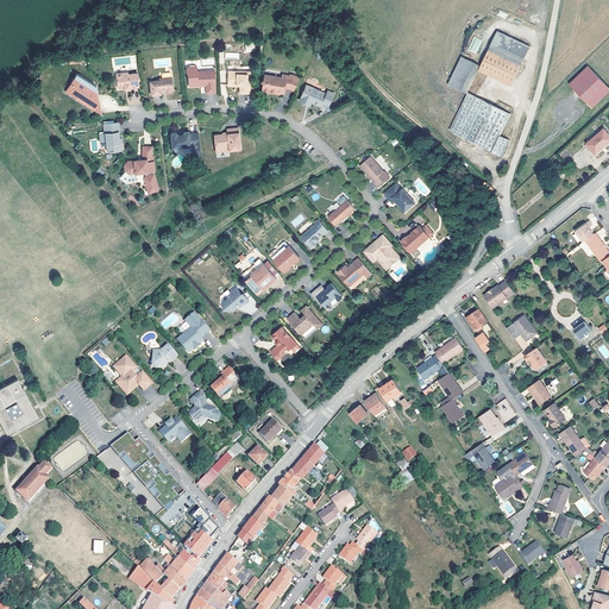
[(479,67),(477,70),(509,87),(528,48),(497,32),(479,67)]
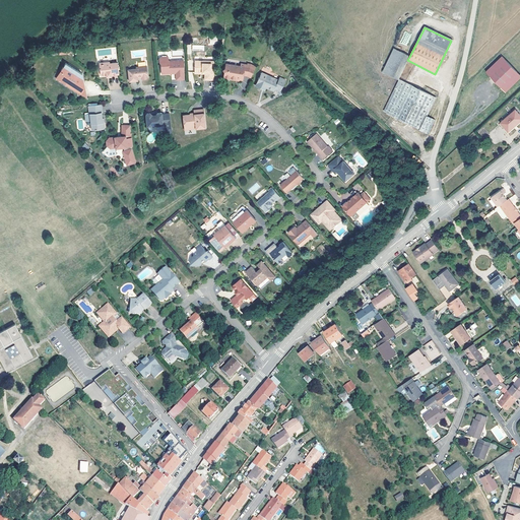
[(405,31),(403,35),(407,38),(405,40),(407,42),(411,36),(405,31)]
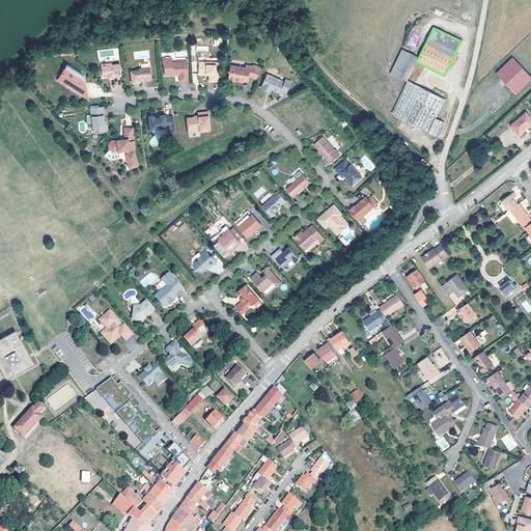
[(389,74),(406,82),(407,81),(416,61),(418,58),(401,50),(389,74)]
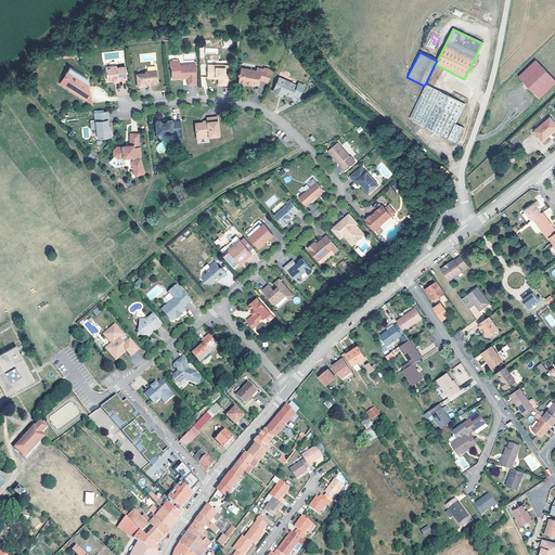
[(170,61),(169,62),(170,66),(171,67),(171,79),(180,78),(179,77),(184,77),(186,76),(188,85),(196,85),(195,64),(179,64),(179,60),(170,61)]
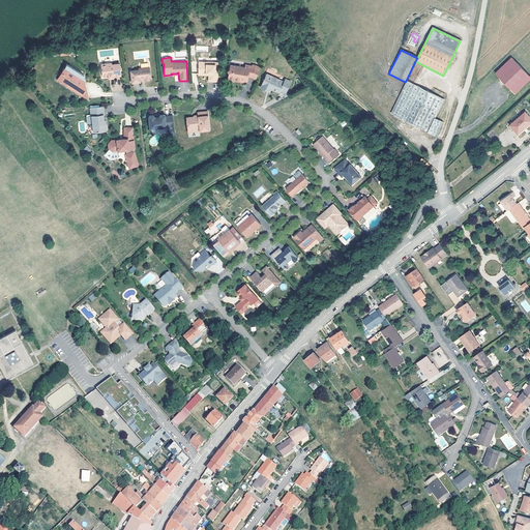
[(494,72),(513,94),(529,78),(510,57),(494,72)]
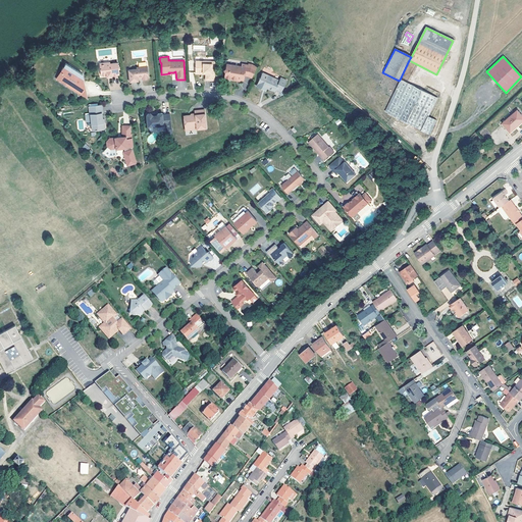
[(248,61),(227,58),(225,60),(223,67),(221,69),(223,71),(222,77),(224,81),(228,81),(230,80),(233,81),(236,80),(242,81),(243,80),(238,79),(236,79),(233,79),(231,79),(230,77),(223,75),(224,70),(223,69),(224,68),(225,63),(241,65),(241,63),(250,64),(255,67),(256,66),(251,63),(247,63),(248,61)]
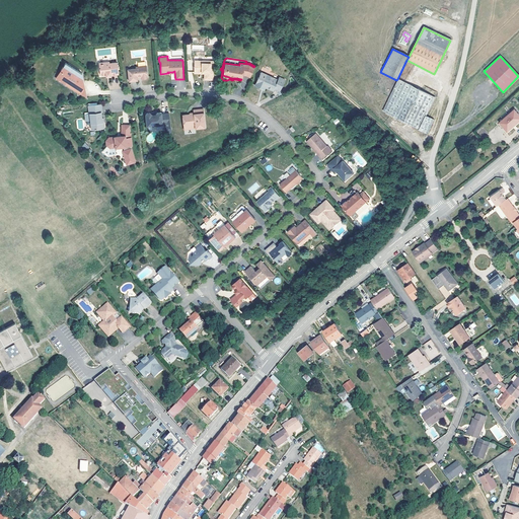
[(213,63),(201,63),(201,60),(194,60),(194,72),(202,72),(204,72),(204,73),(204,79),(212,79),(213,63)]
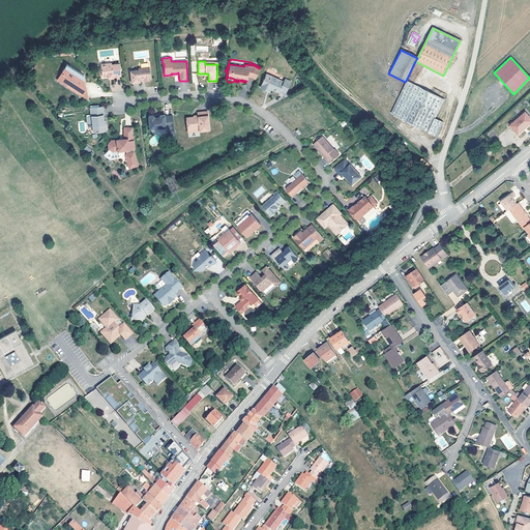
[(82,75),(65,63),(60,70),(61,71),(58,76),(66,86),(77,92),(86,90),(82,75)]
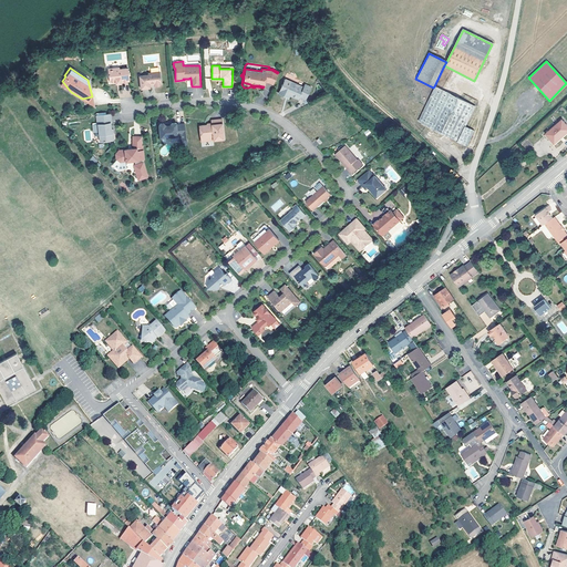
[(127,69),(119,70),(119,68),(107,69),(109,83),(115,82),(117,82),(120,82),(120,83),(129,82),(127,69)]
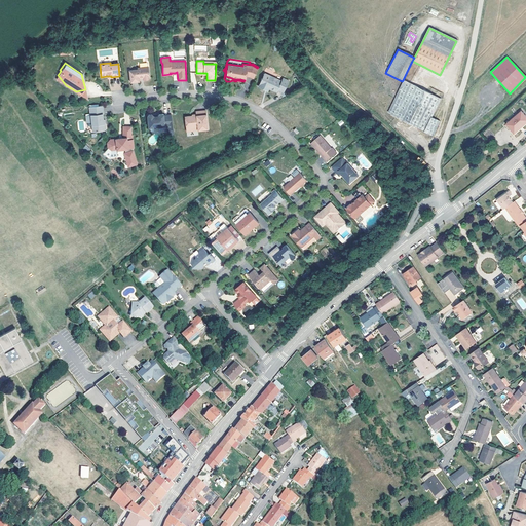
[(242,66),(227,64),(226,69),(225,70),(226,71),(225,76),(232,78),(233,79),(235,79),(237,79),(239,79),(245,80),(245,75),(249,76),(250,75),(253,76),(257,68),(252,65),(242,64),(242,66)]
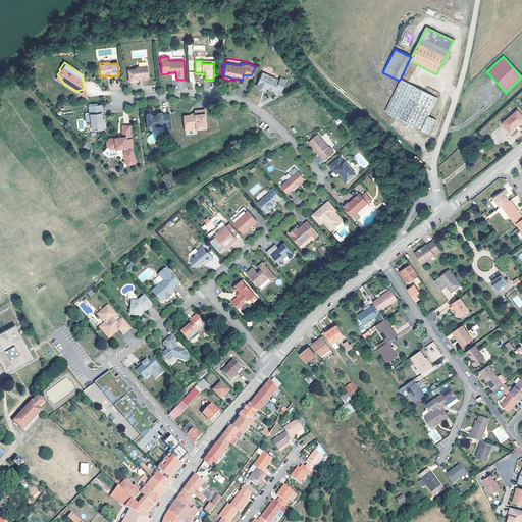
[(139,68),(131,69),(132,82),(141,81),(140,77),(142,77),(144,77),(145,79),(149,79),(150,76),(149,65),(139,66),(139,68)]
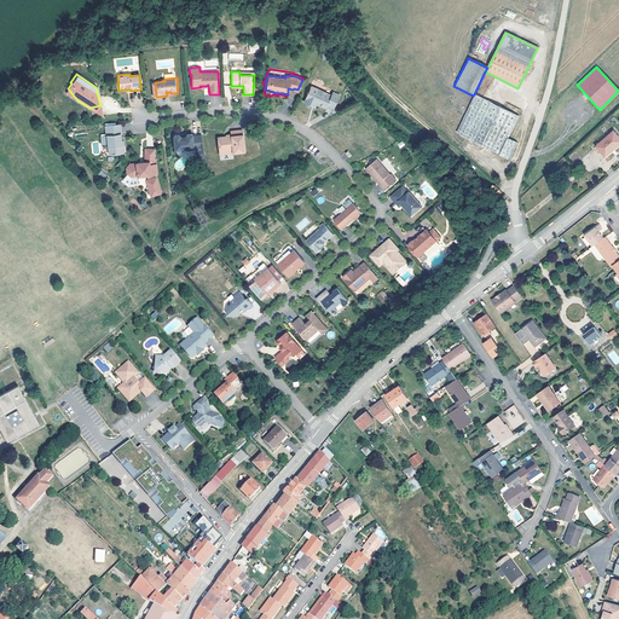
[(77,100),(68,88),(71,84),(70,82),(64,92),(77,100)]
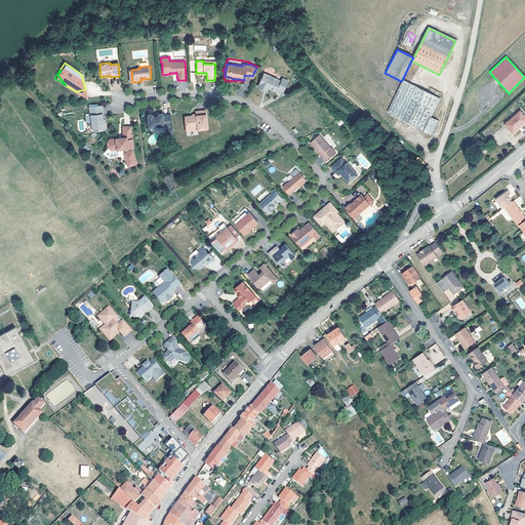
[(276,70),(273,77),(280,80),(281,78),(283,74),(276,70)]
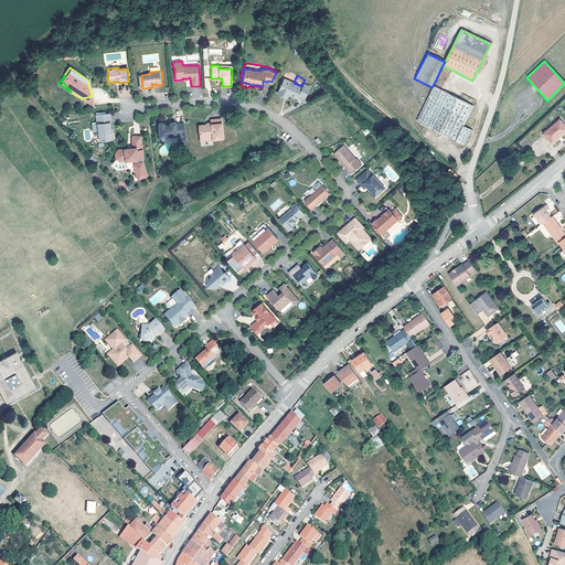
[(301,86),(284,78),(277,93),(283,95),(284,93),(286,94),(288,95),(296,98),(298,96),(304,98),(309,86),(302,84),(301,86)]
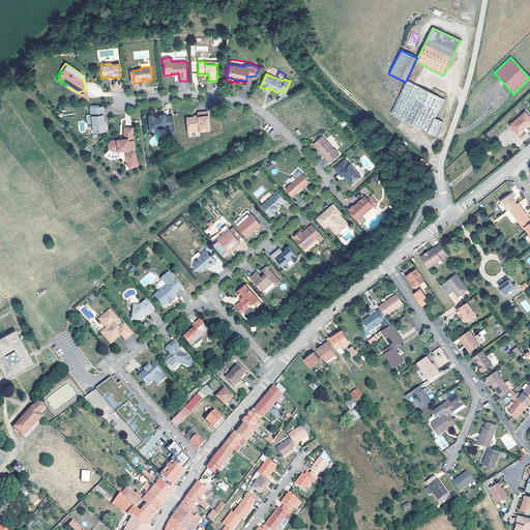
[(405,82),(389,114),(425,131),(442,99),(406,81),(405,82)]
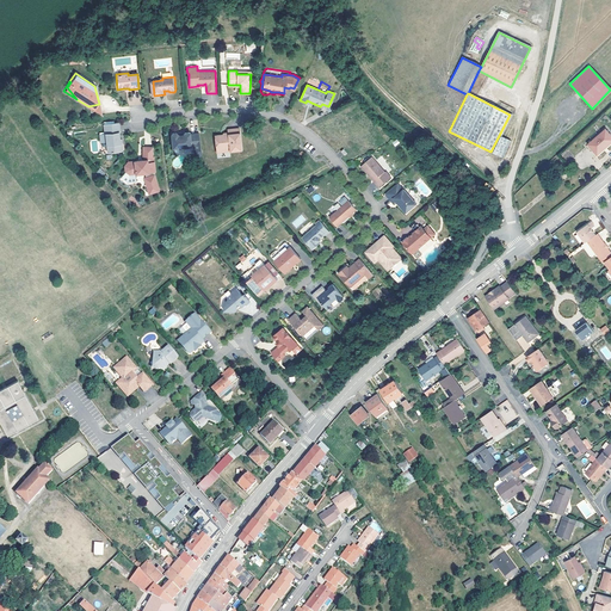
[(99,107),(99,104),(88,106),(102,115),(99,107)]
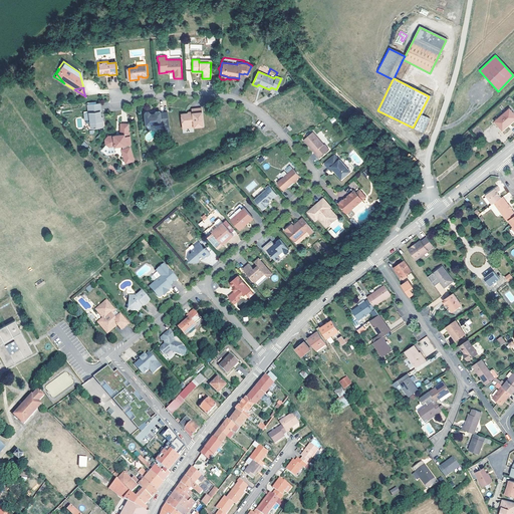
[(87,112),(88,112),(99,111),(100,111),(99,103),(86,104),(87,112)]
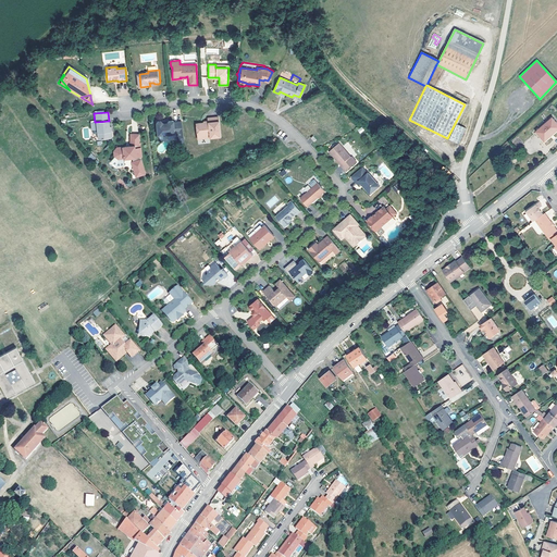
[(196,123),(195,125),(197,139),(219,137),(217,118),(207,119),(207,121),(207,124),(205,124),(203,124),(201,123),(196,123)]
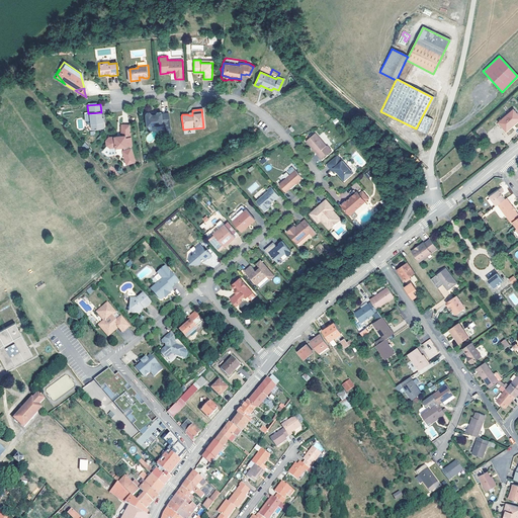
[(517,119),(517,115),(513,109),(499,121),(506,131),(517,119)]
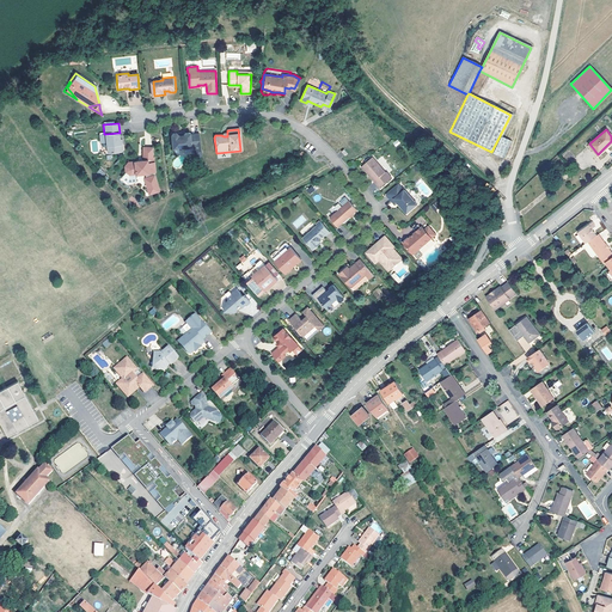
[(118,133),(105,134),(106,141),(108,153),(121,152),(122,150),(122,146),(121,145),(120,142),(120,140),(118,133)]
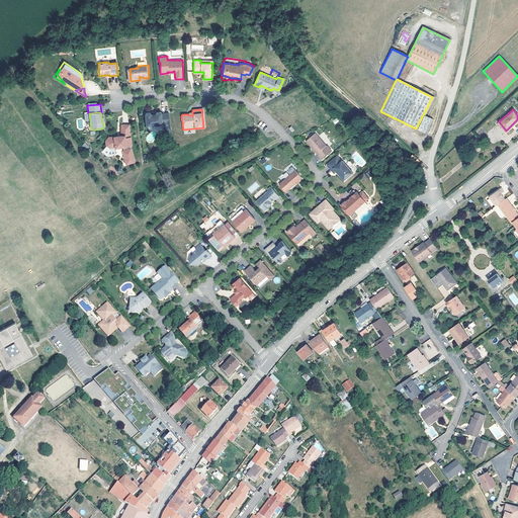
[(146,113),(144,115),(146,126),(163,124),(164,128),(169,127),(167,113),(160,113),(160,112),(155,113),(155,114),(153,114),(151,114),(150,114),(149,112),(146,113)]
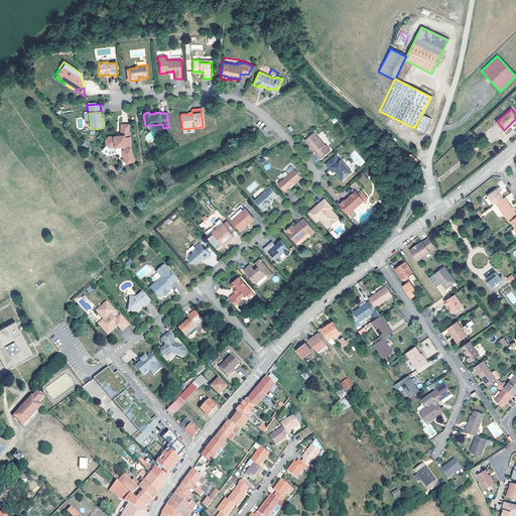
[(416,130),(426,134),(431,118),(421,115),(416,130)]
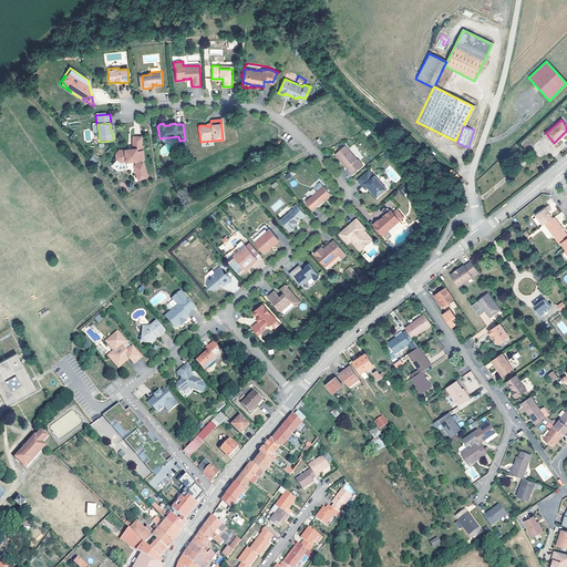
[(132,146),(132,148),(138,148),(138,151),(142,150),(142,146),(141,145),(141,137),(132,137),(132,145),(132,146)]
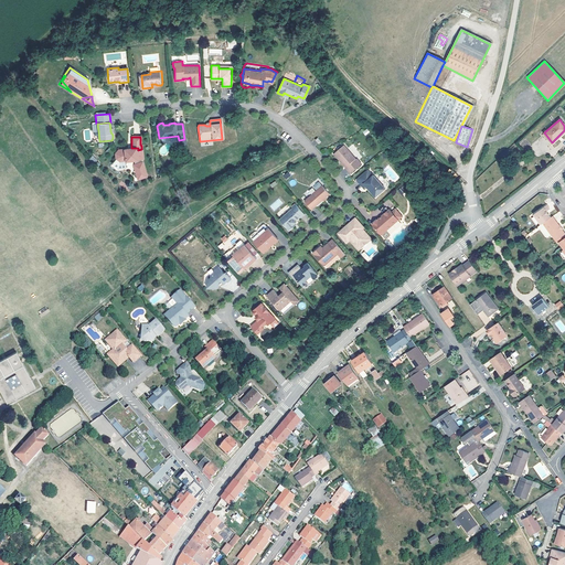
[(355,159),(343,145),(333,153),(344,166),(351,173),(361,163),(356,158),(355,159)]
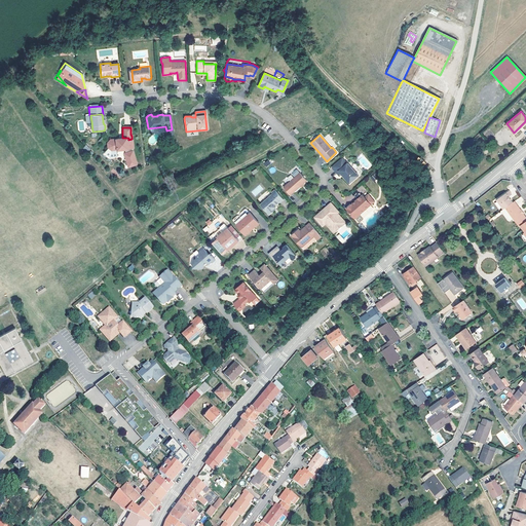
[(132,139),(128,140),(128,138),(122,138),(121,138),(121,140),(119,140),(118,140),(118,139),(115,139),(117,151),(118,151),(125,151),(125,152),(132,150),(132,148),(133,148),(132,139)]
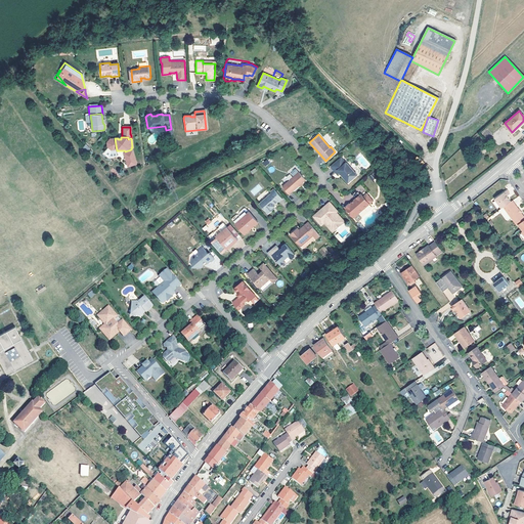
[(117,150),(115,138),(108,138),(106,142),(107,148),(112,150),(117,150)]
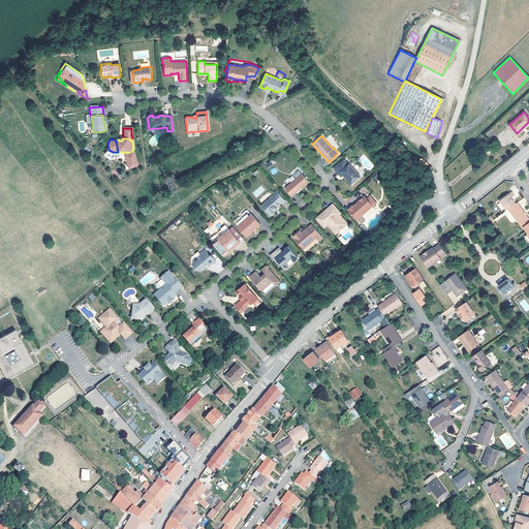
[(136,165),(132,151),(126,153),(128,161),(130,167),(136,165)]
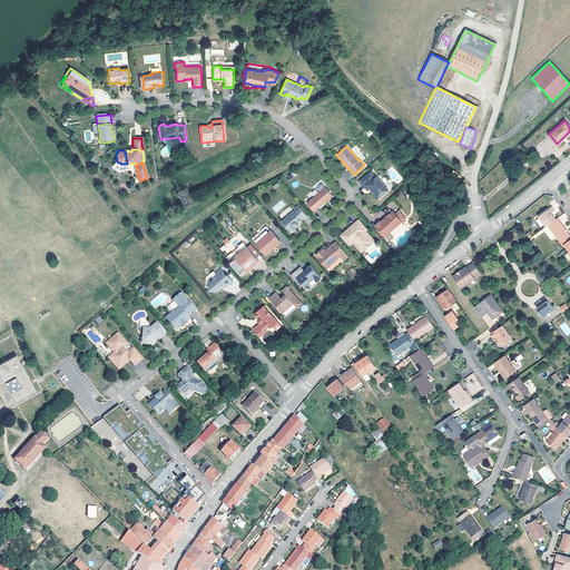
[(371,170),(360,182),(367,190),(371,188),(371,187),(372,188),(373,189),(372,190),(380,198),(389,189),(376,176),(371,170)]
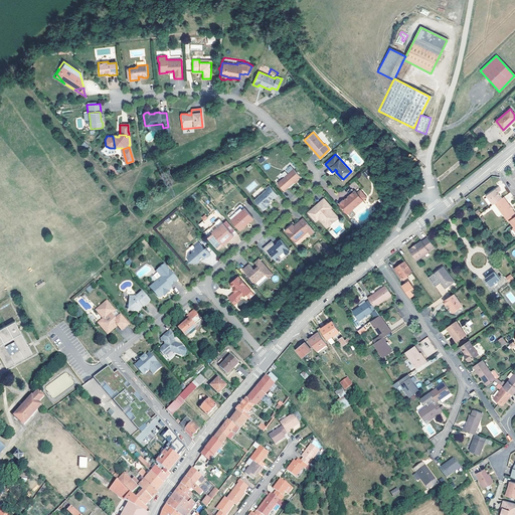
[(301,176),(294,169),(278,183),(285,191),(295,182),(296,181),(297,179),(301,176)]
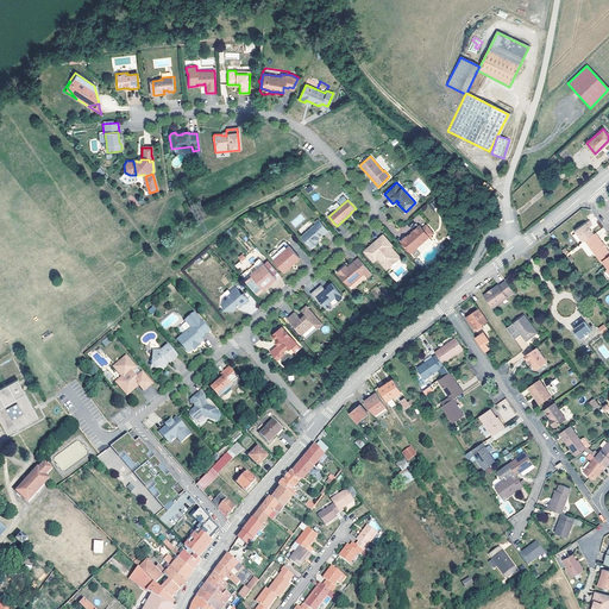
[(577,227),(585,239),(596,232),(591,225),(595,223),(591,218),(577,227)]
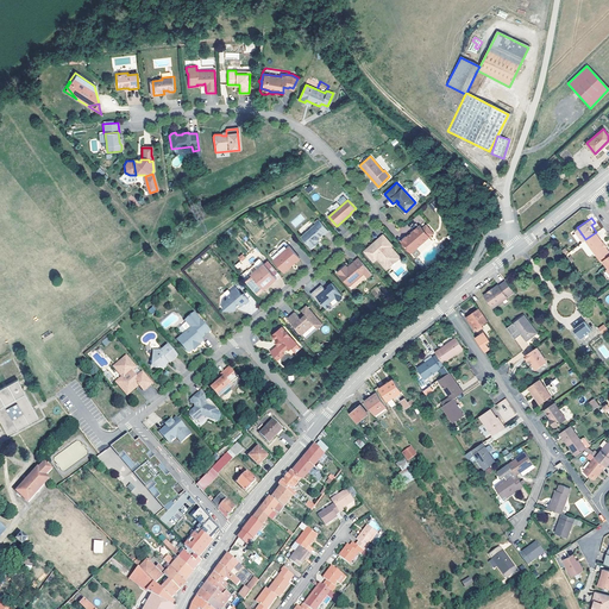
[(328,230),(318,219),(314,223),(315,224),(301,236),(312,248),(316,243),(315,242),(316,240),(318,239),(319,238),(319,237),(324,233),(328,230)]
